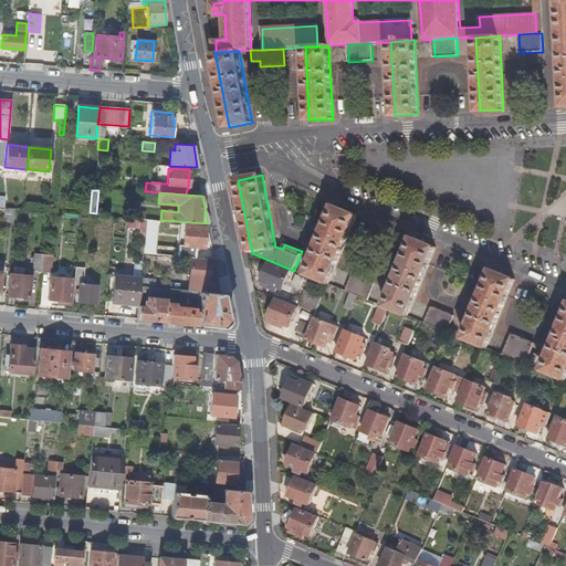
[(329,285),(358,215),(336,205),(307,275),(329,285)]
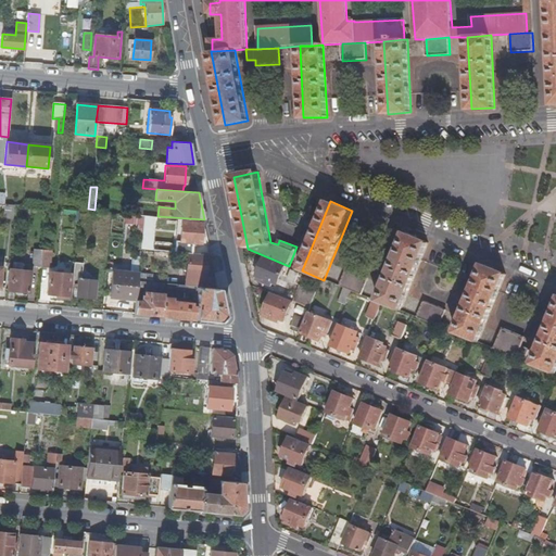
[(13,218),(14,204),(5,204),(4,218),(13,218)]
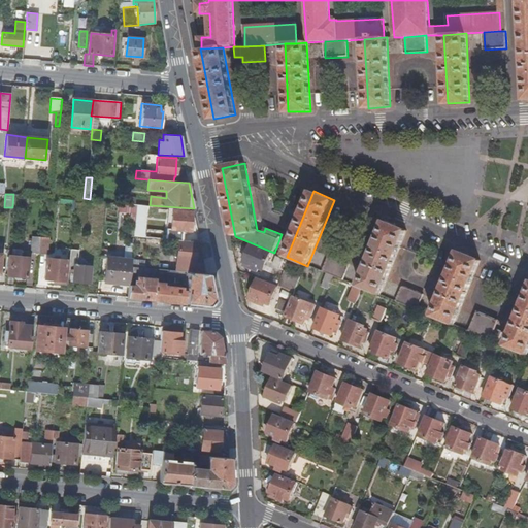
[(140,204),(149,205),(149,196),(136,194),(136,198),(130,197),(130,203),(136,203),(136,204),(140,204)]
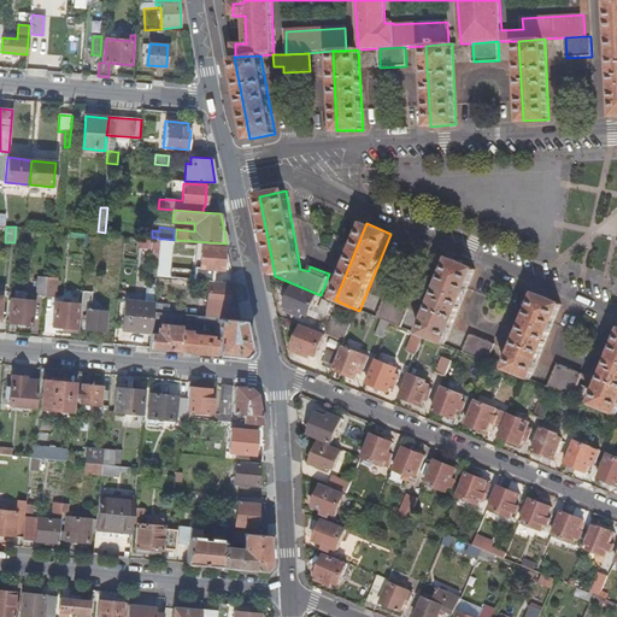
[(209,281),(213,281),(213,269),(223,269),(225,247),(201,246),(199,268),(194,268),(193,278),(200,280),(209,281)]
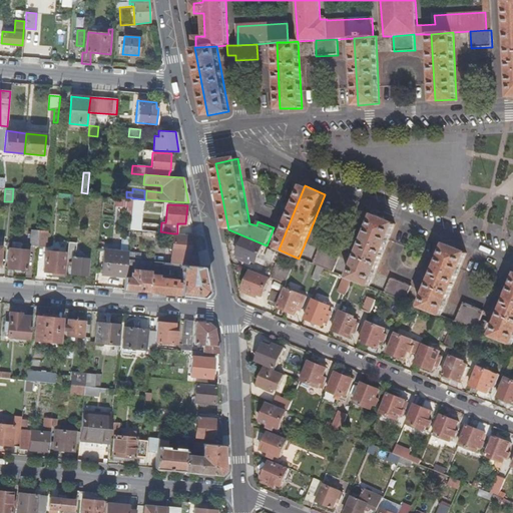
[(371,288),(397,223),(376,215),(351,280),(353,280),(371,288)]
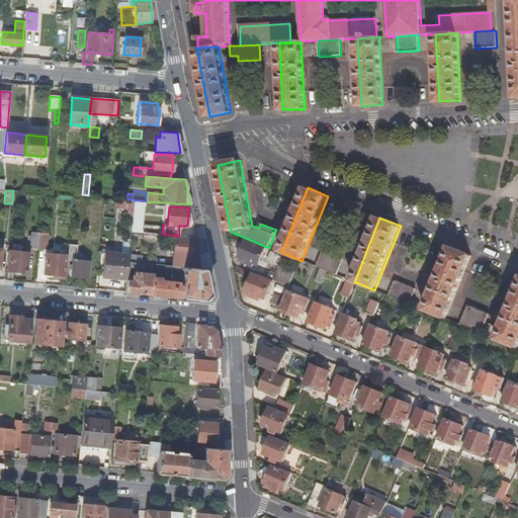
[(38,248),(39,233),(32,232),(30,248),(37,249),(38,248)]
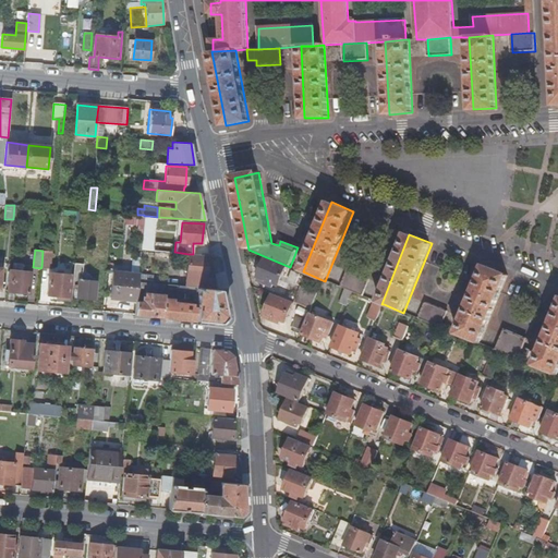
[(51,251),(43,250),(43,251),(41,267),(50,268),(51,251)]
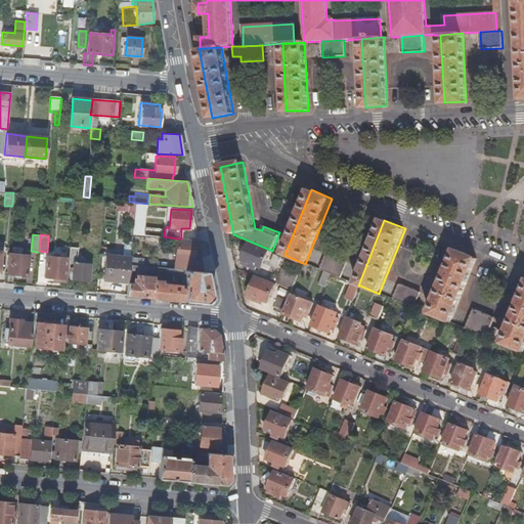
[(175,269),(193,270),(195,242),(177,239),(177,238),(170,237),(170,244),(176,245),(175,269)]
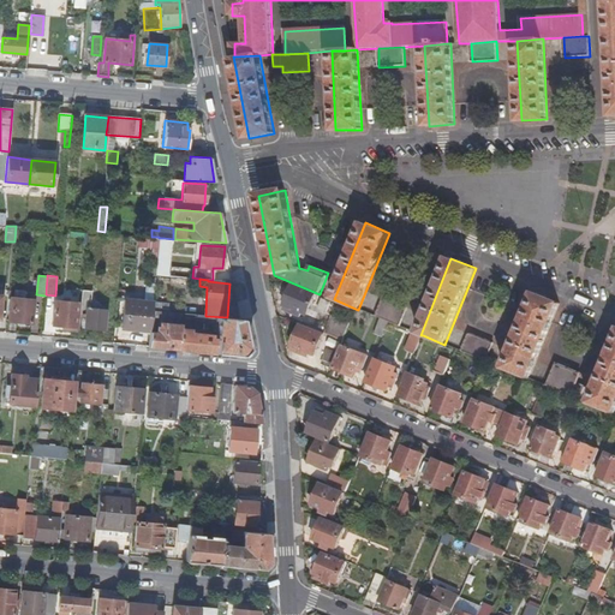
[(308,316),(315,294),(292,285),(285,305),(293,310),(292,314),(300,317),(302,314),(308,316)]
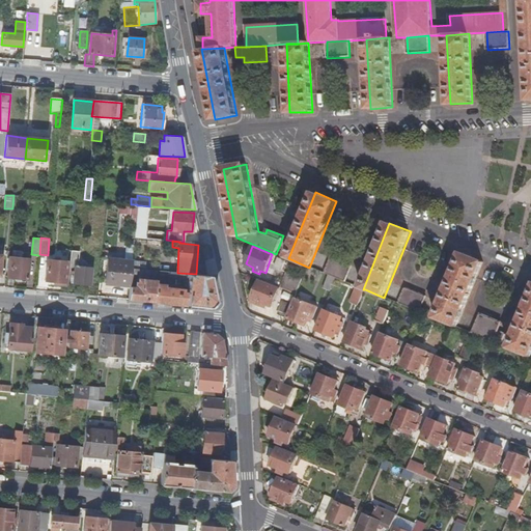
[(78,251),(71,250),(68,270),(72,270),(72,274),(73,274),(73,283),(89,284),(90,268),(74,266),(75,259),(78,259),(78,251)]
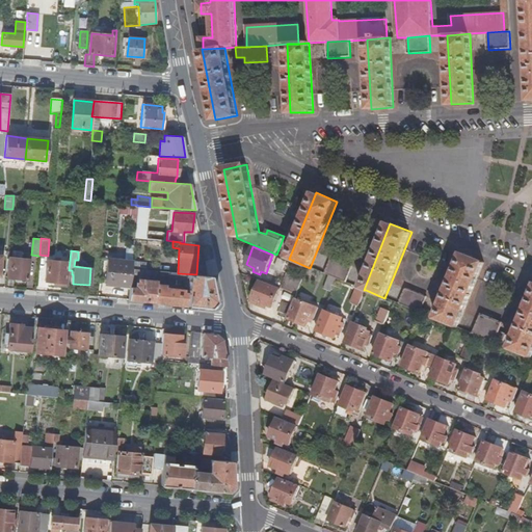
[(459,327),(485,262),(463,254),(437,319),(451,325),(459,327)]
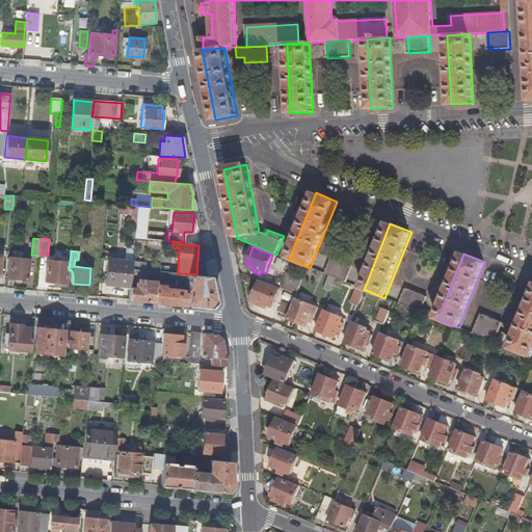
[(29,260),(9,258),(7,277),(28,280),(29,260)]
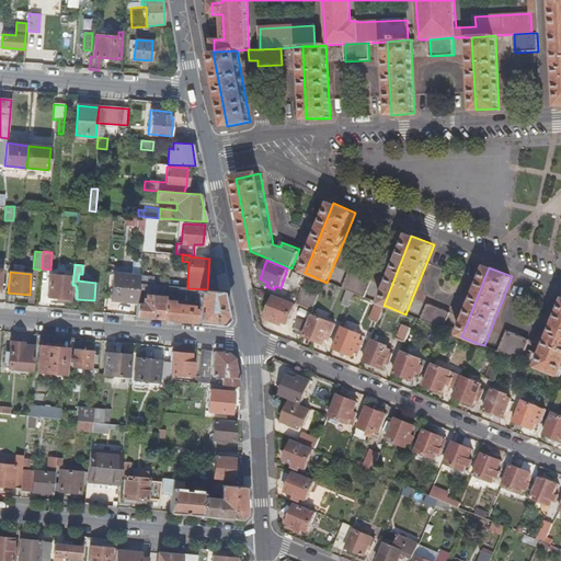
[(356,295),(366,298),(371,282),(351,273),(344,289),(347,290),(356,295)]
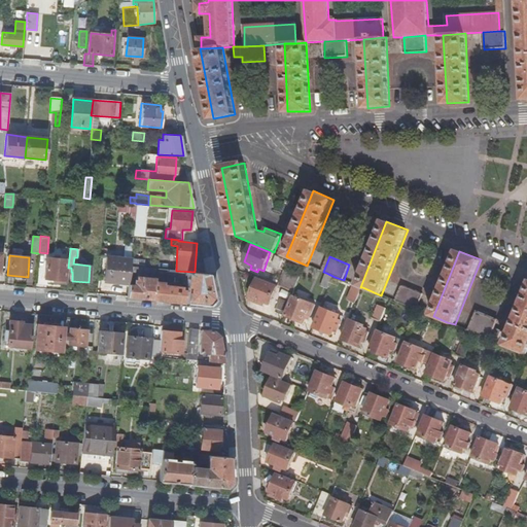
[(67,259),(45,257),(43,278),(65,280),(67,259)]
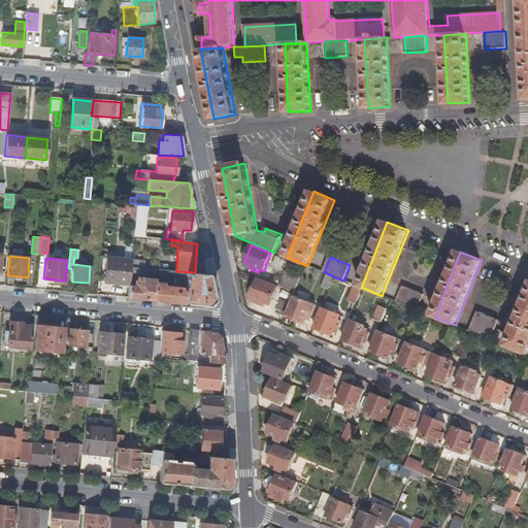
[(105,283),(129,285),(130,273),(131,267),(131,261),(108,259),(105,283)]
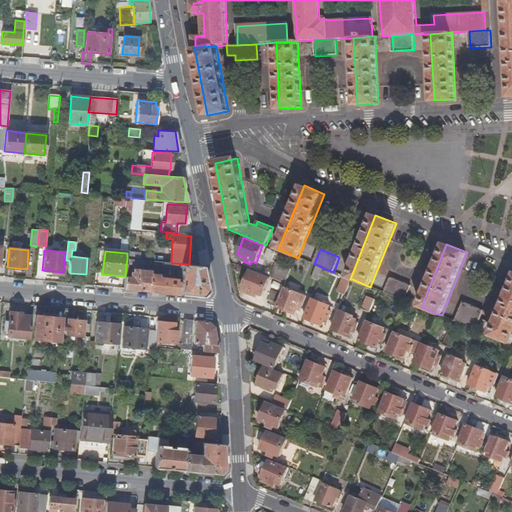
[(124,289),(149,291),(154,262),(147,261),(146,272),(133,272),(132,277),(125,276),(124,289)]
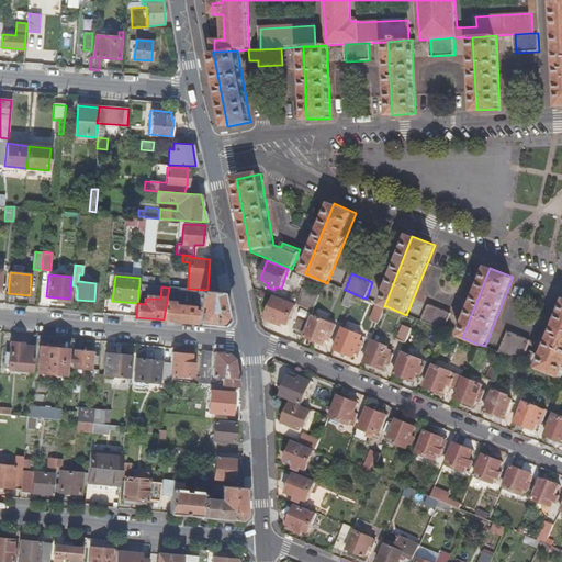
[(188,289),(169,288),(164,319),(221,325),(226,317),(221,291),(208,290),(188,289)]
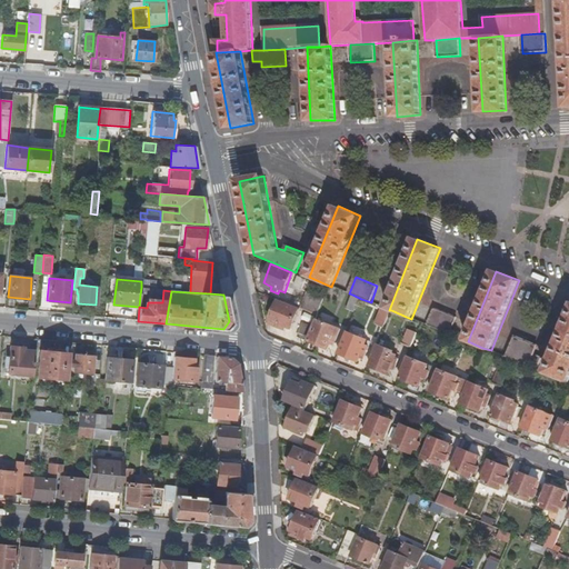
[(311,312),(319,316),(326,299),(308,291),(301,308),(311,312)]
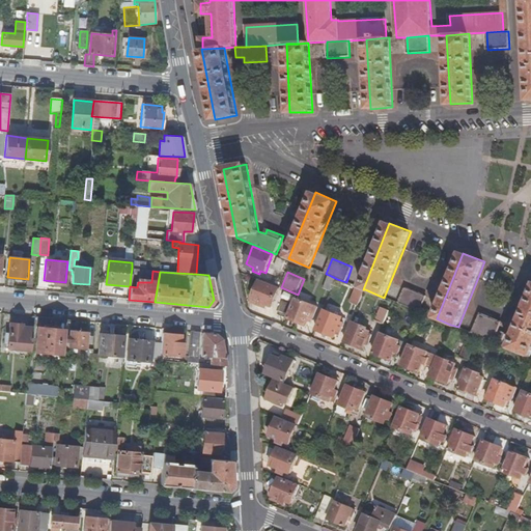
[(324,288),(332,291),(337,279),(329,275),(324,288)]
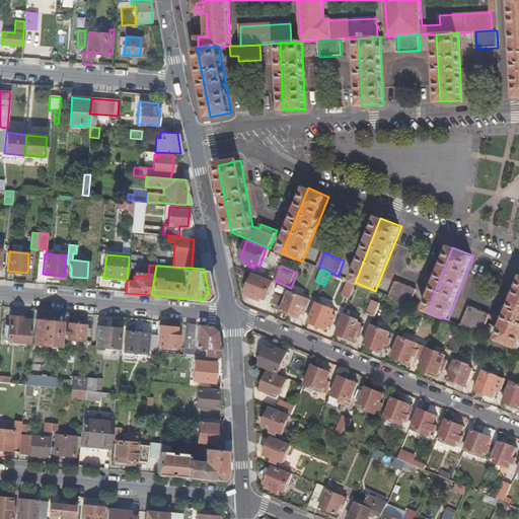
[(273,282),(253,274),(246,292),(254,295),(253,299),(260,301),(261,298),(266,300),(273,282)]
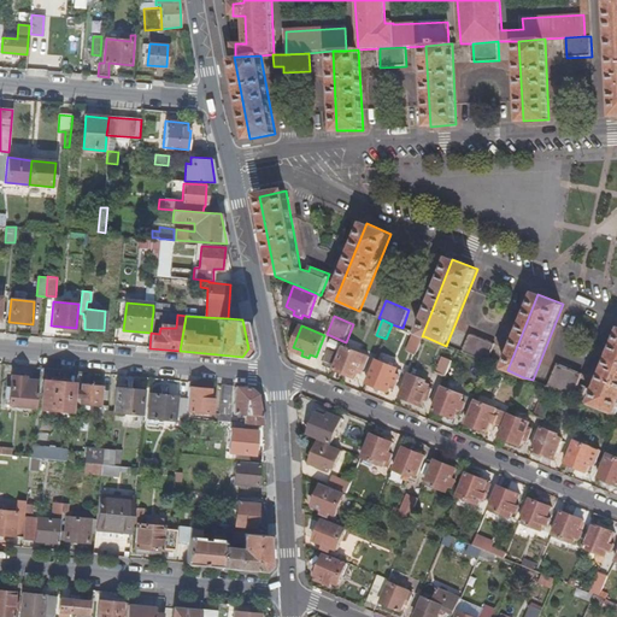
[(407,352),(417,356),(424,336),(422,336),(416,333),(407,352)]
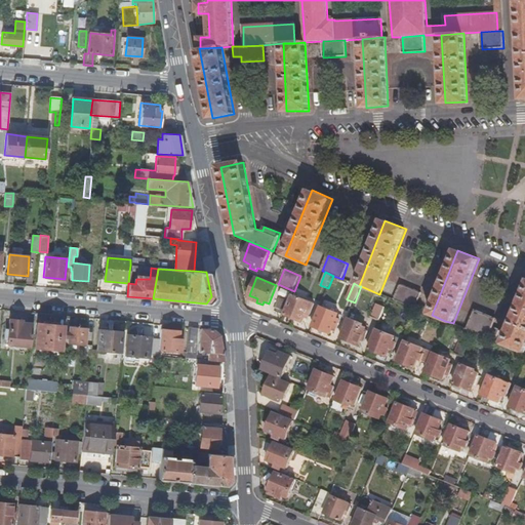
[(407,305),(415,309),(420,292),(402,284),(395,300),(398,301),(407,305)]
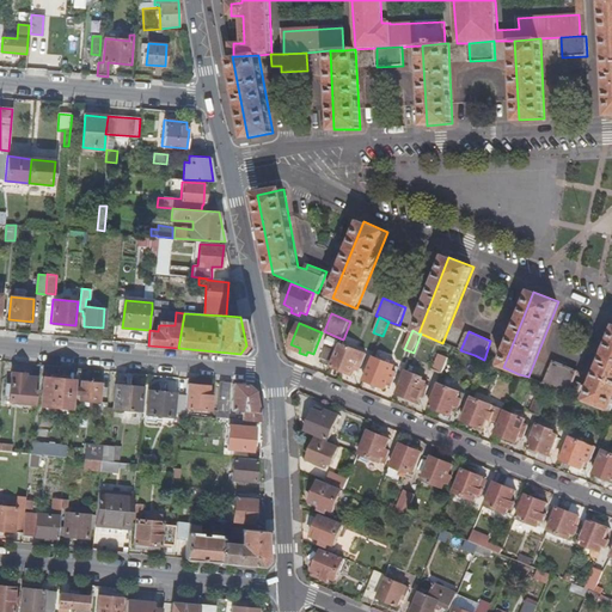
[(330,349),(337,354),(343,340),(335,336),(330,349)]
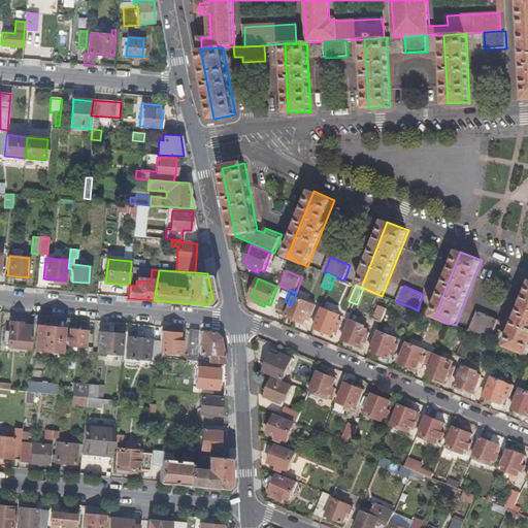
[(527,355),(527,296),(507,347),(527,355)]
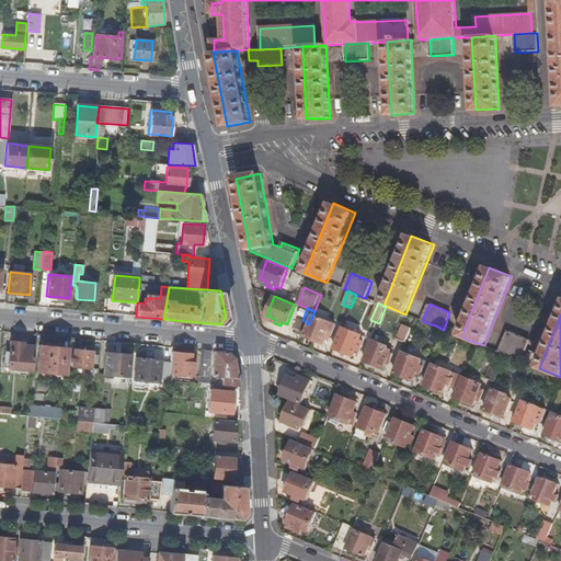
[(332,338),(338,325),(316,317),(307,336),(324,344),(329,335),(332,338)]
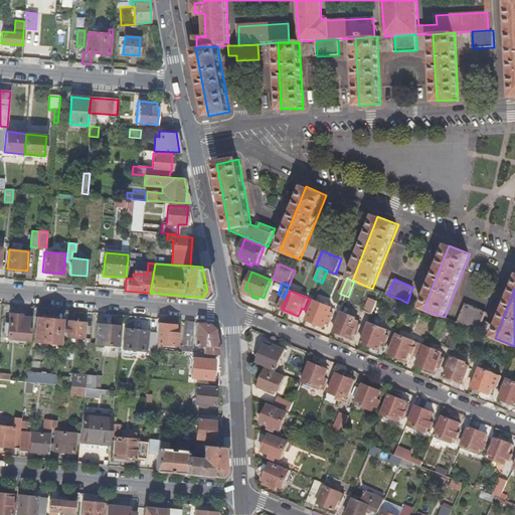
[(365,310),(373,314),(378,302),(370,298),(365,310)]
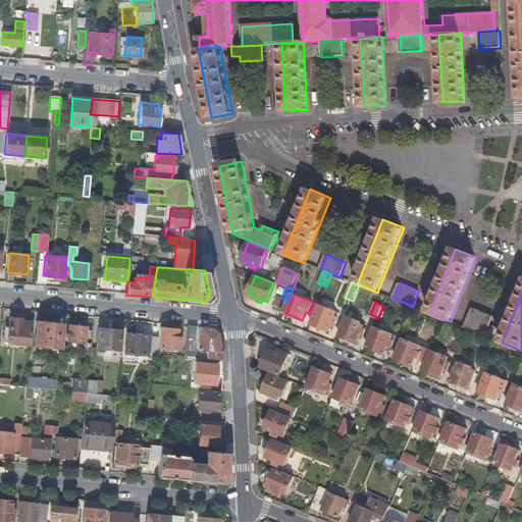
[(336,316),(337,312),(320,305),(312,324),(329,331),(333,322),(337,324),(340,318),(336,316)]
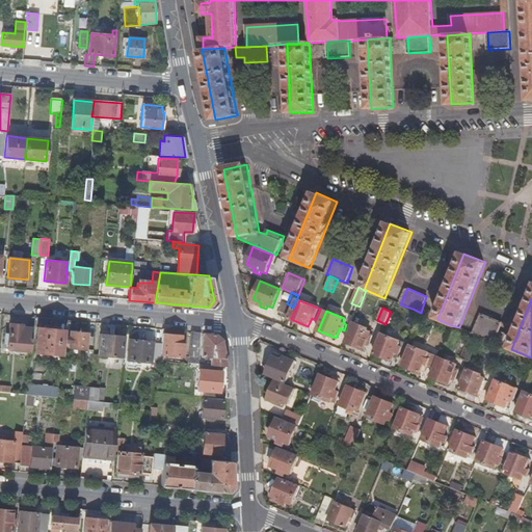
[(479,336),(502,345),(507,334),(500,330),(503,323),(483,315),(476,335),(479,336)]
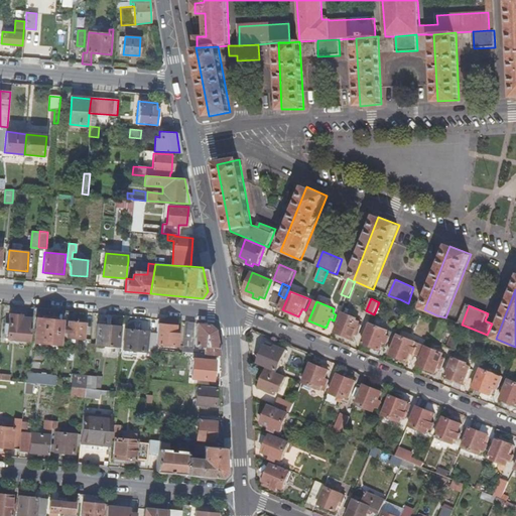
[(354,340),(361,323),(358,320),(358,318),(345,312),(337,333),(354,340)]
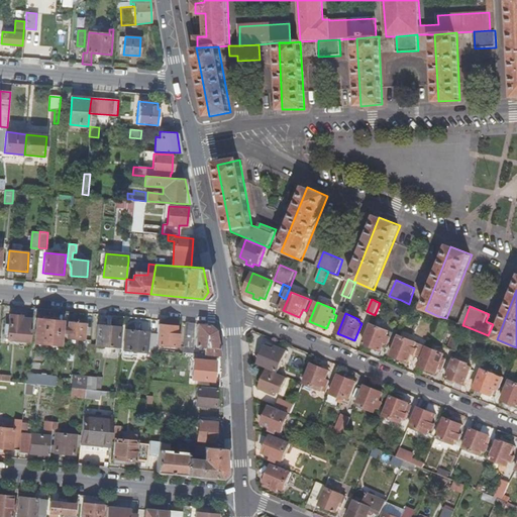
[(29,342),(31,319),(21,318),(21,316),(9,315),(8,324),(5,324),(3,334),(7,334),(7,339),(29,342)]
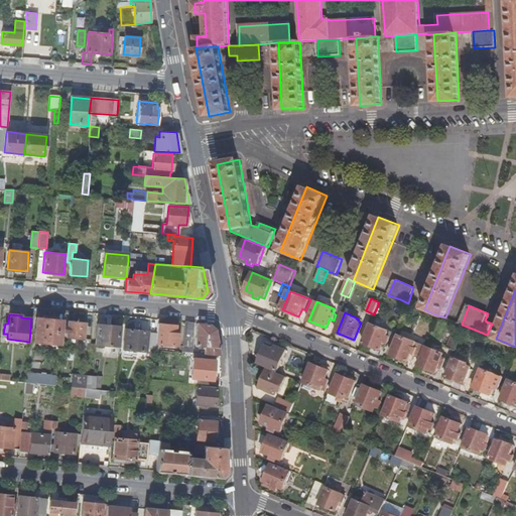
[(59,344),(62,320),(40,318),(39,327),(36,327),(34,342),(59,344)]
